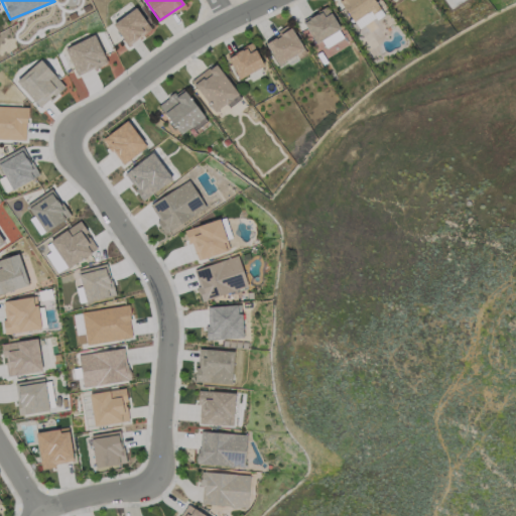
[(382,13),(374,0),(339,0),(358,29),(382,13)]
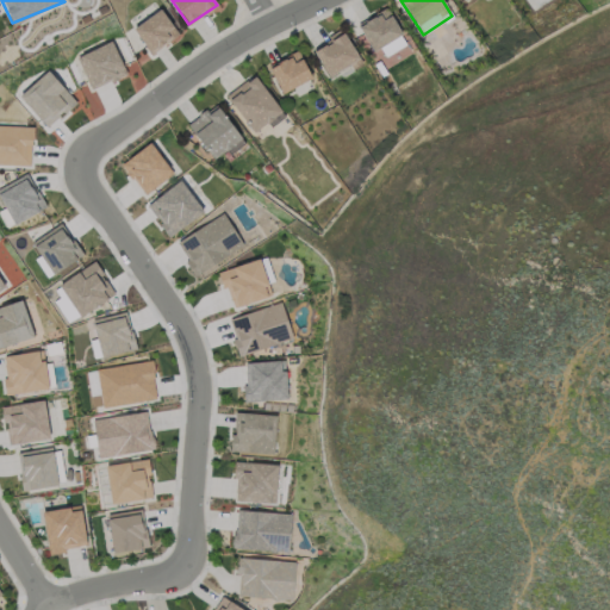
[(132,27),(149,53),(178,33),(160,8),(132,27)]
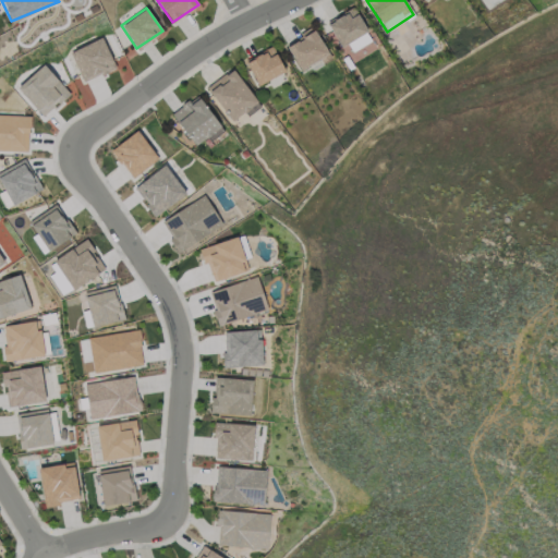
[(366,33),(355,8),(327,20),(338,46),(366,33)]
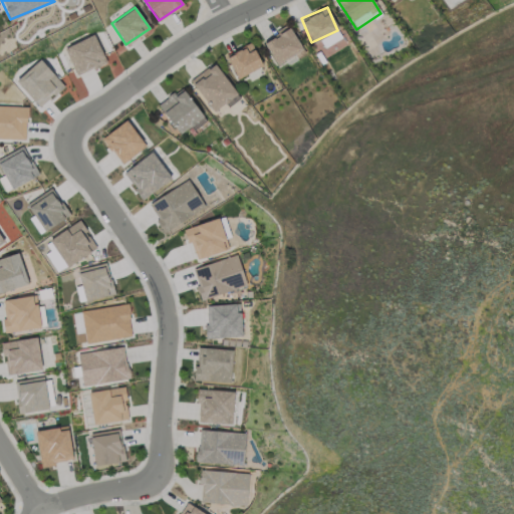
[(303,49),(288,25),(263,40),(277,65),(303,49)]
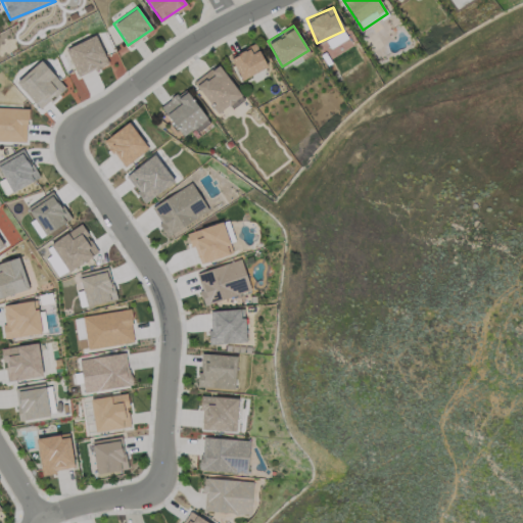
[(78,76),(107,63),(95,35),(65,47),(78,76)]
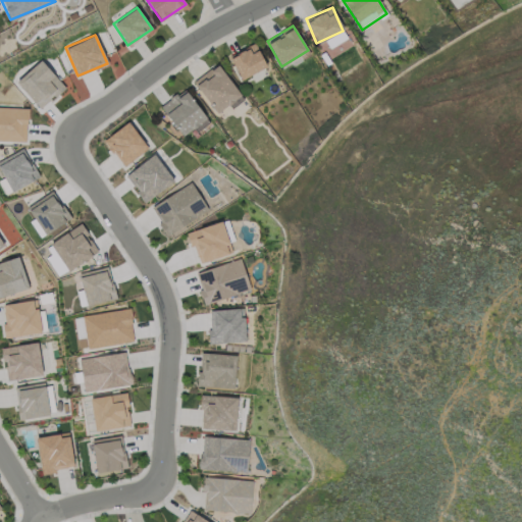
[(241,79),(266,67),(255,43),(229,55),(241,79)]
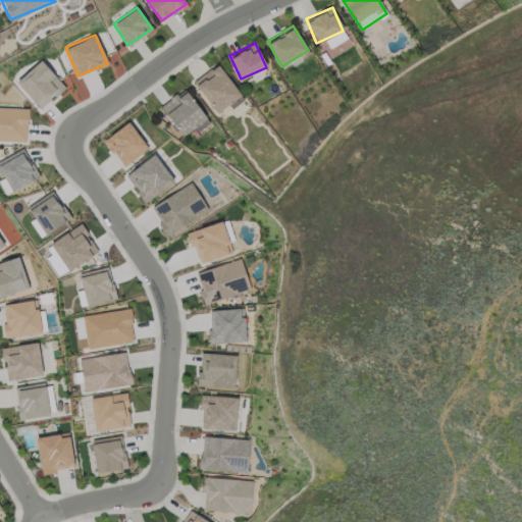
[(64,86),(40,59),(15,82),(40,108),(64,86)]
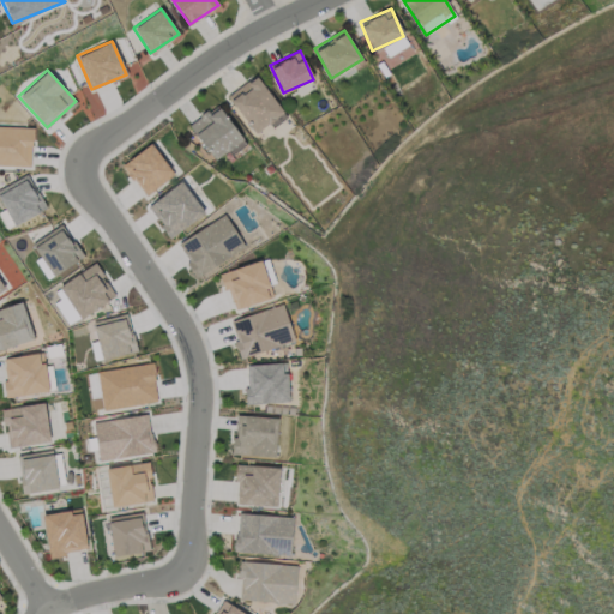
[(256,134),(284,113),(254,74),(227,96),(256,134)]
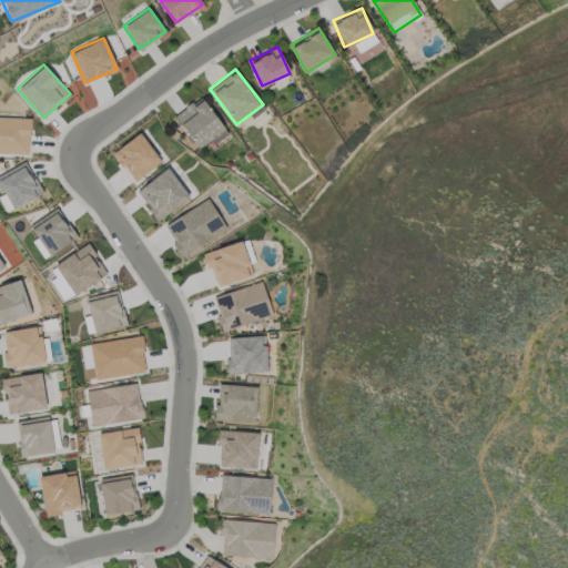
[(212,143),(226,132),(201,95),(174,114),(196,148),(209,139),(212,143)]
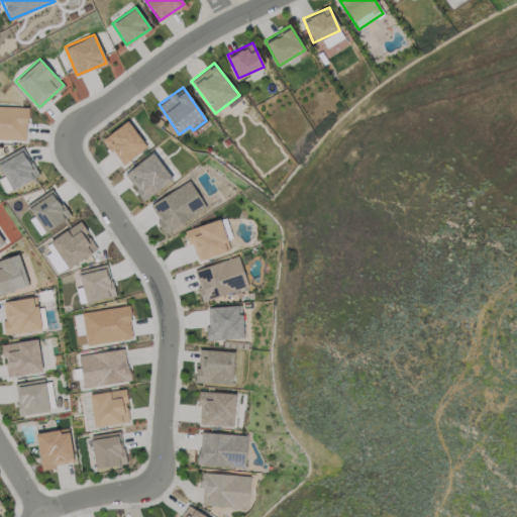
[(26,107),(0,105),(0,138),(25,139),(26,107)]
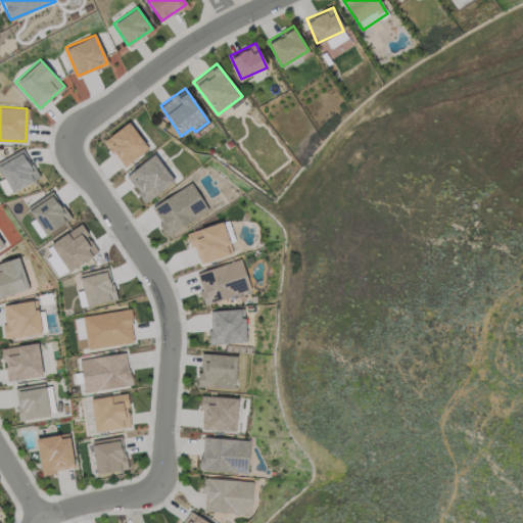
[(103,139),(122,167),(148,149),(129,122),(103,139)]
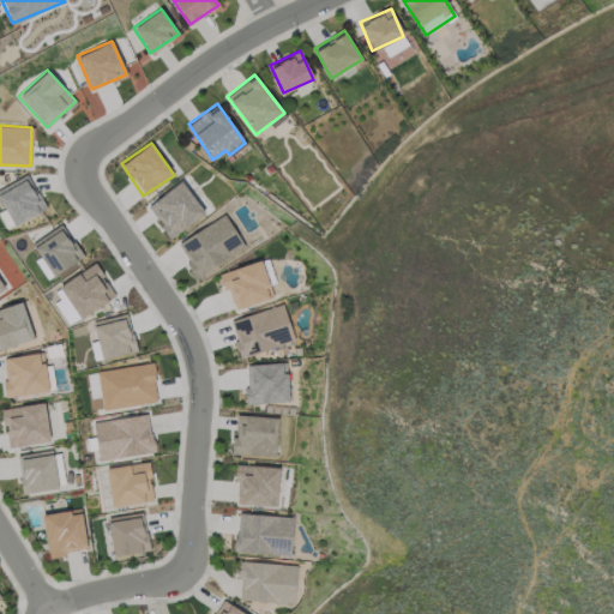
[(0,187),(0,200),(11,224),(44,209),(28,174),(0,187)]
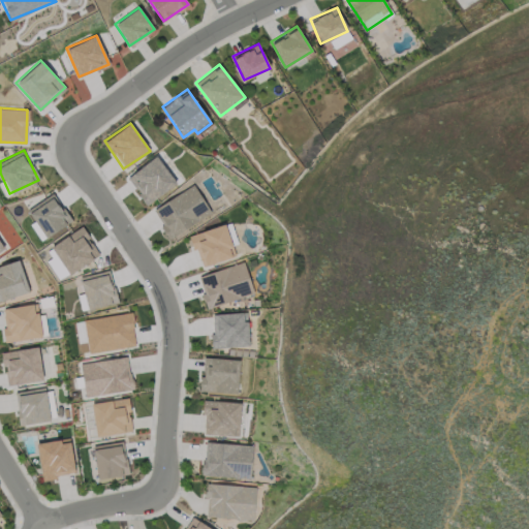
[(126,178),(146,205),(176,183),(156,155),(126,178)]
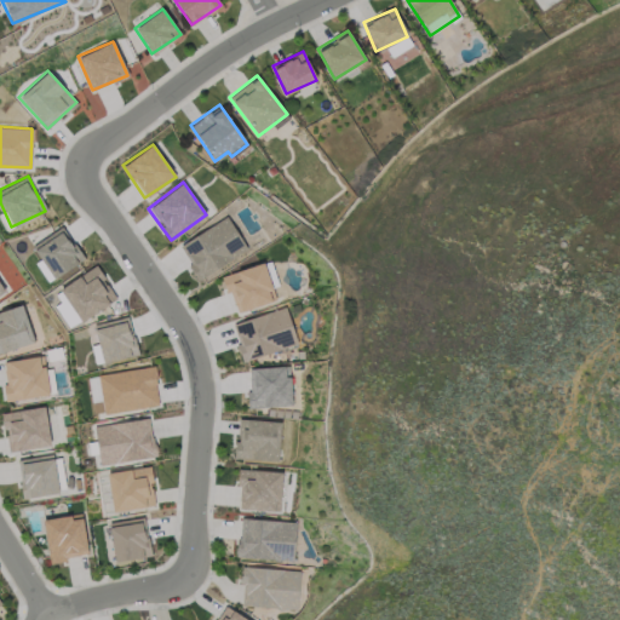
[(178,245),(197,279),(247,250),(227,216),(178,245)]
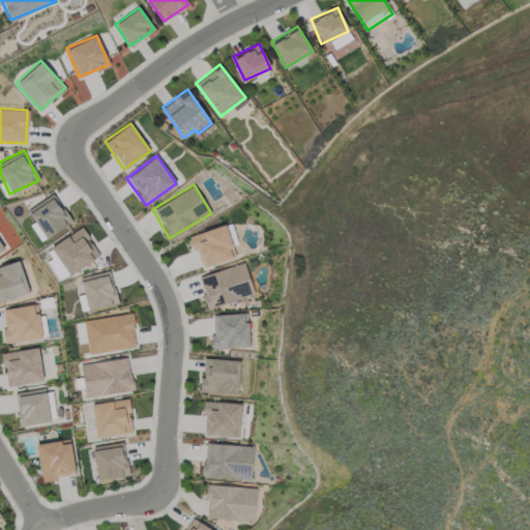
[(27,208),(42,237),(70,223),(55,194),(27,208)]
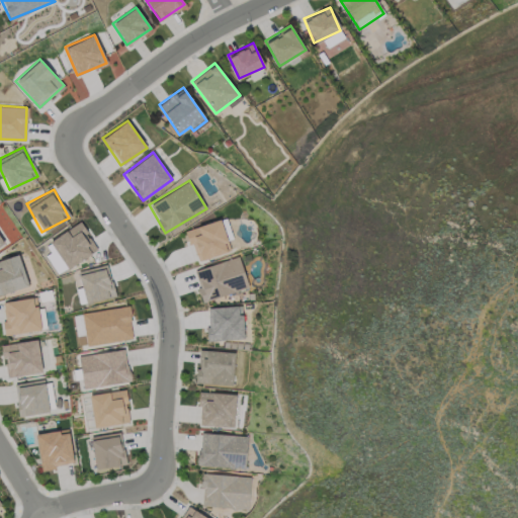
[(187,228),(194,259),(229,252),(221,220),(187,228)]
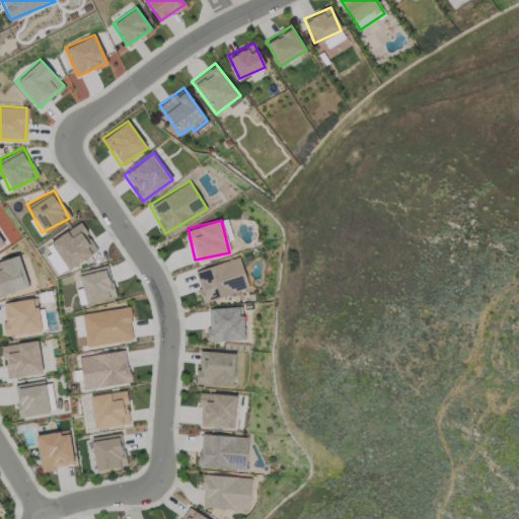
[(49,241),(67,269),(97,249),(79,222),(49,241)]
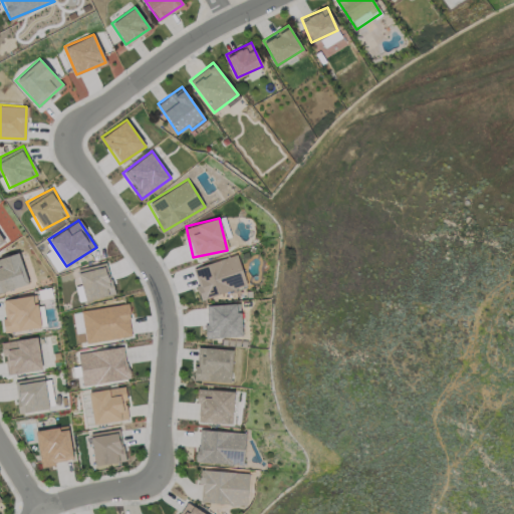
[(0,291),(28,283),(18,252),(0,257),(0,291)]
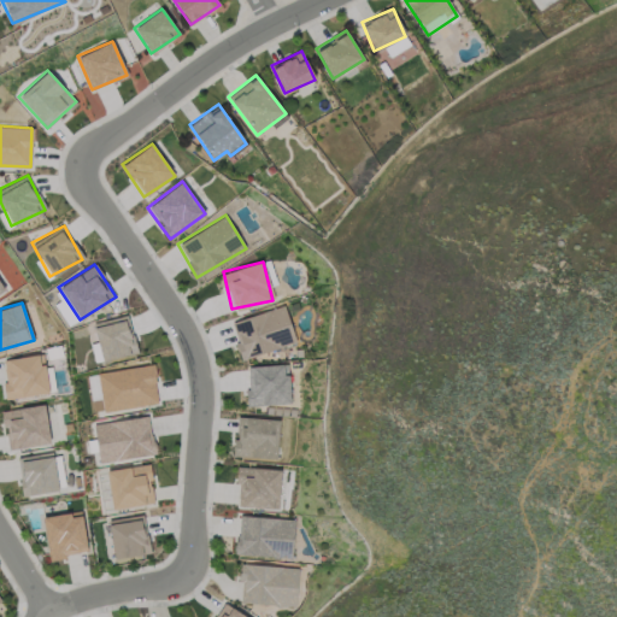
[(241,359),(295,342),(283,305),(229,322),(241,359)]
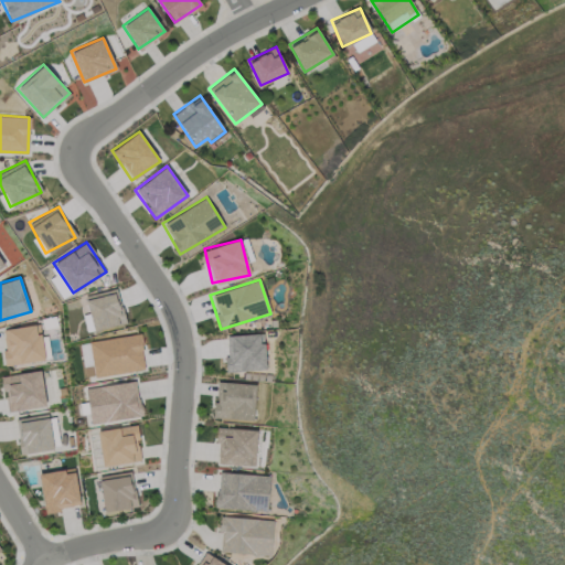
[(93,330),(125,322),(116,288),(84,296),(93,330)]
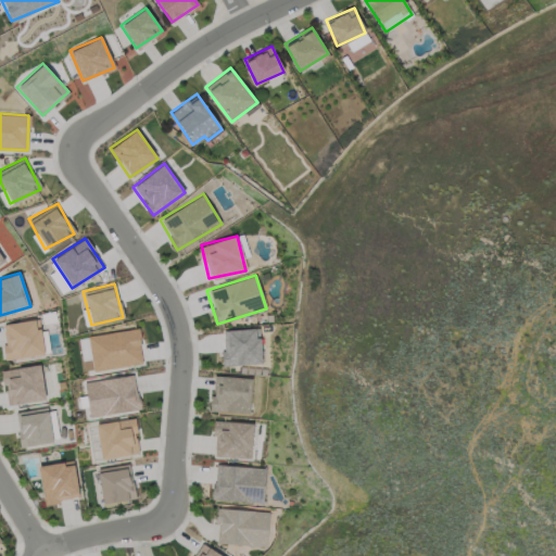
[(43,354),(39,319),(1,324),(5,358),(43,354)]
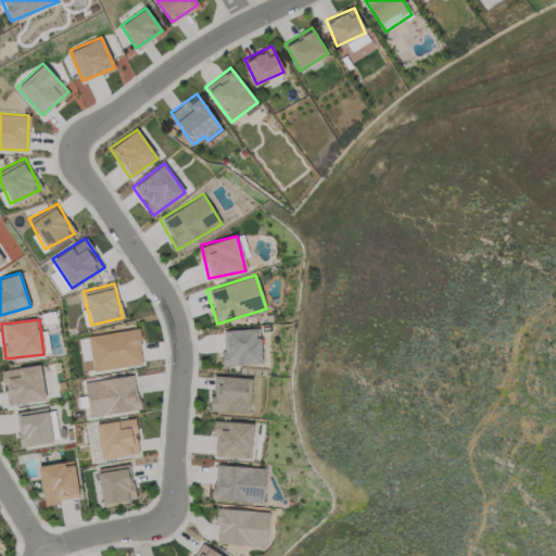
[(84,371),(142,363),(137,328),(78,337),(84,371)]
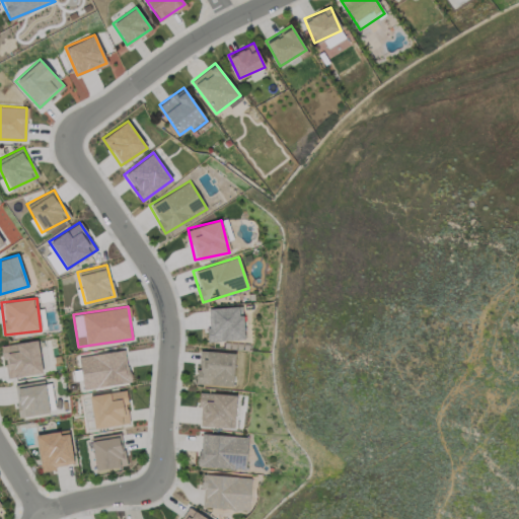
[(208,341),(243,340),(242,306),(207,307),(208,341)]
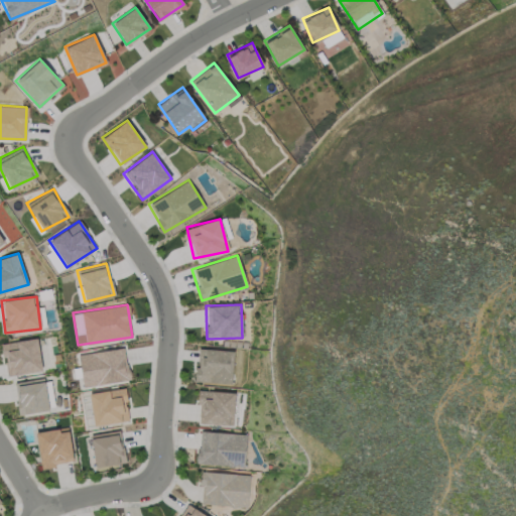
[(1,343),(5,375),(40,371),(37,339),(1,343)]
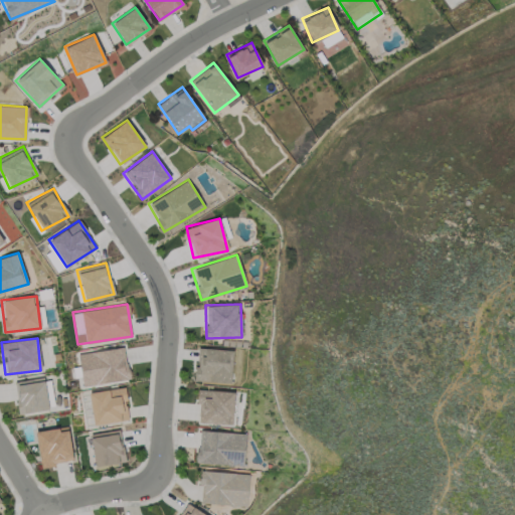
[(77,352),(81,384),(128,380),(125,347),(77,352)]
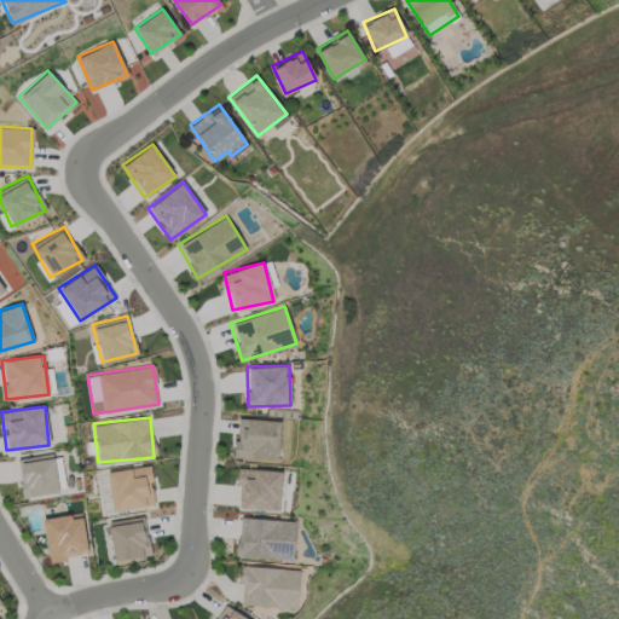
[(235,457),(278,458),(279,420),(236,418),(235,457)]
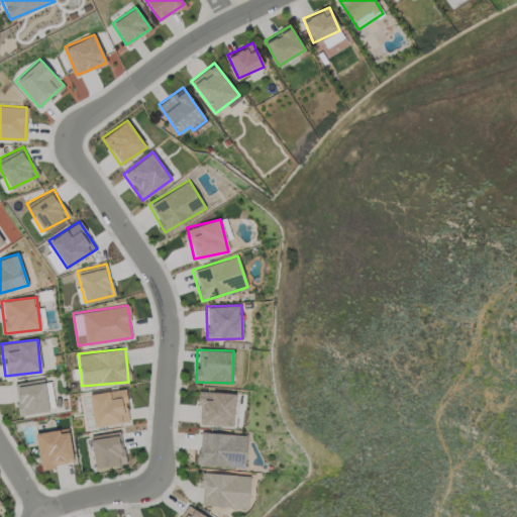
[(14,383),(18,415),(47,411),(44,380),(14,383)]
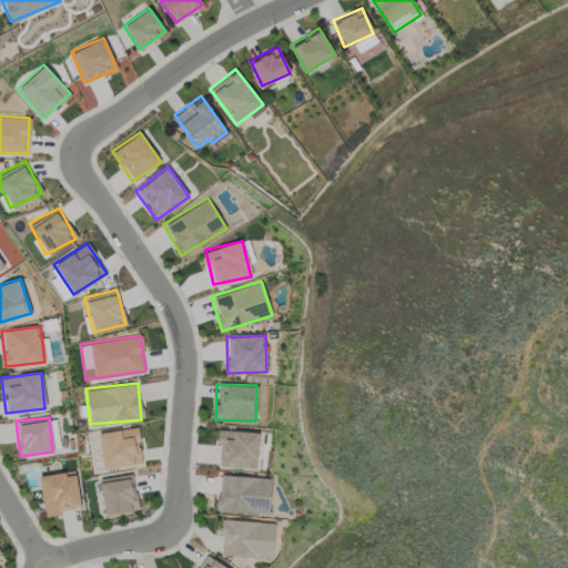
[(141,464),(138,427),(98,432),(102,467),(141,464)]
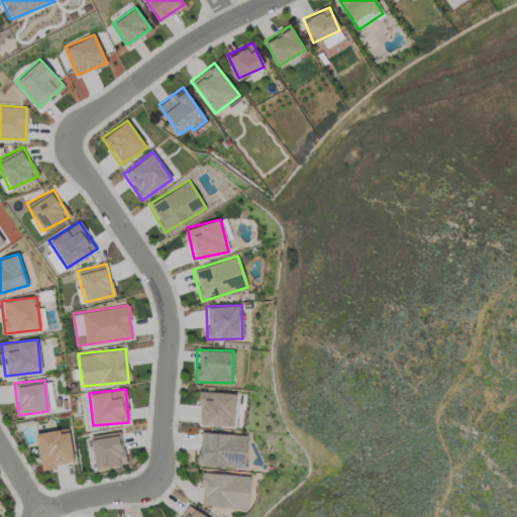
[(198,424),(233,425),(234,393),(199,391),(198,424)]
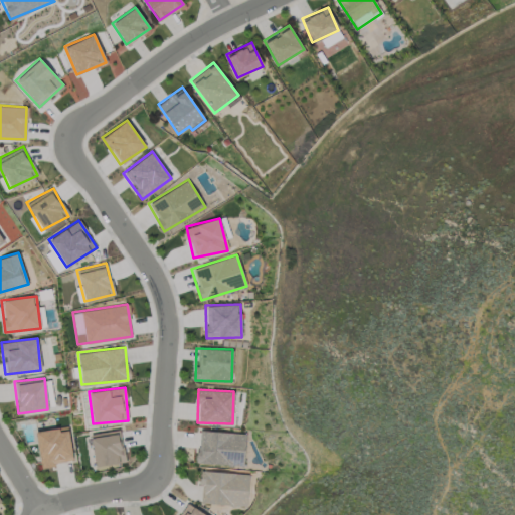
[(39,468),(54,466),(54,462),(71,460),(67,426),(35,431),(39,468)]
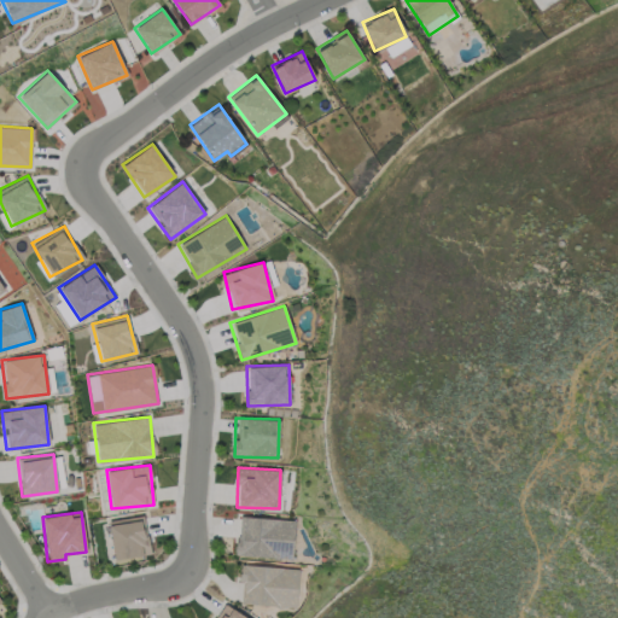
[(108,520),(114,559),(150,553),(144,514),(108,520)]
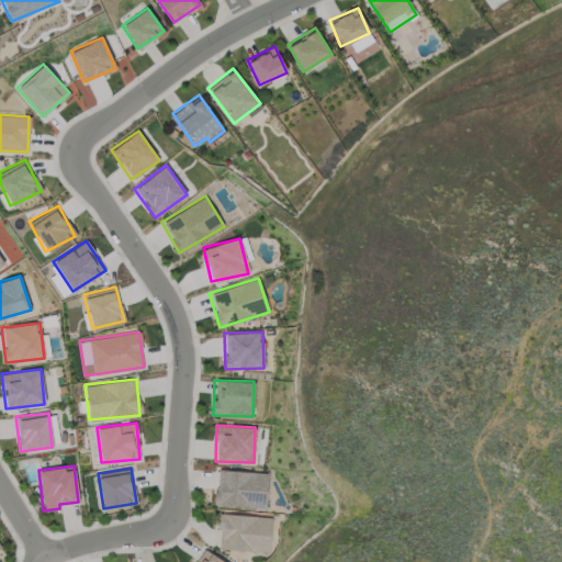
[(214,505),(266,507),(267,472),(216,470),(214,505)]
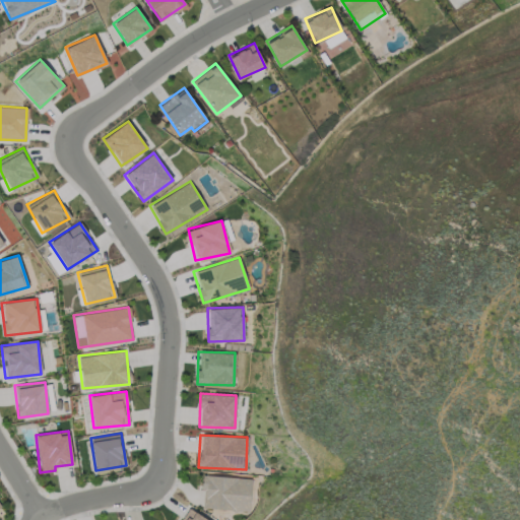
[(201,508),(249,510),(250,477),(202,475),(201,508)]
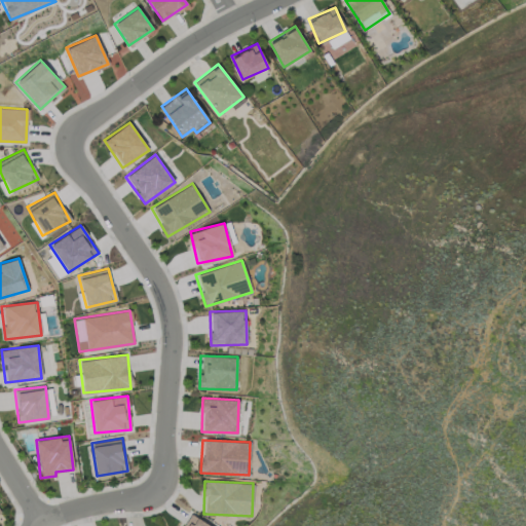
[(212,525),(190,514),(183,525),(212,525)]
